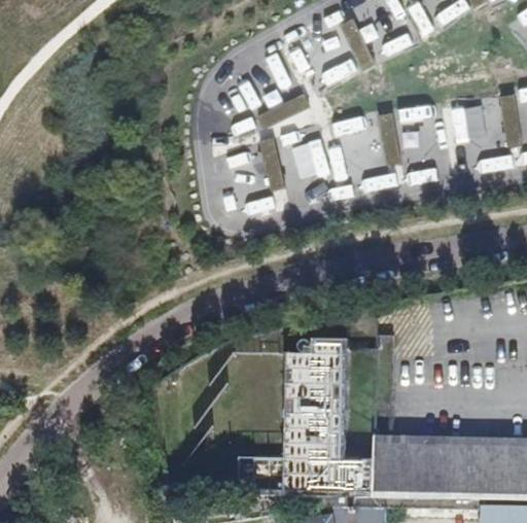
[(353,15),(340,22),(362,69),(376,62),(353,15)]
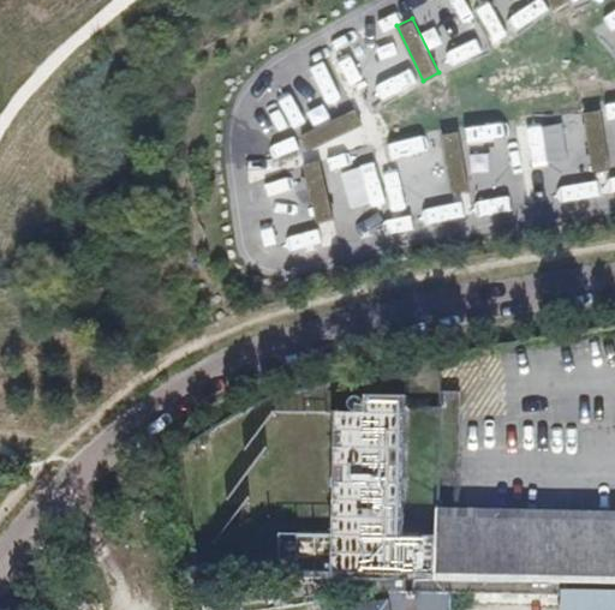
[(605,51),(545,71),(555,100),(614,81),(605,51)]
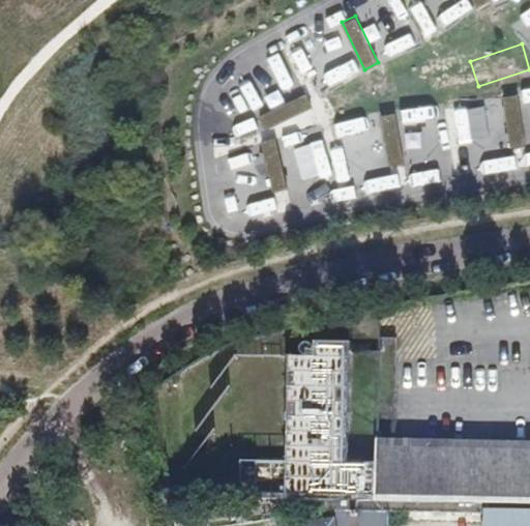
[(284,57),(258,70),(271,96),(297,83),(284,57)]
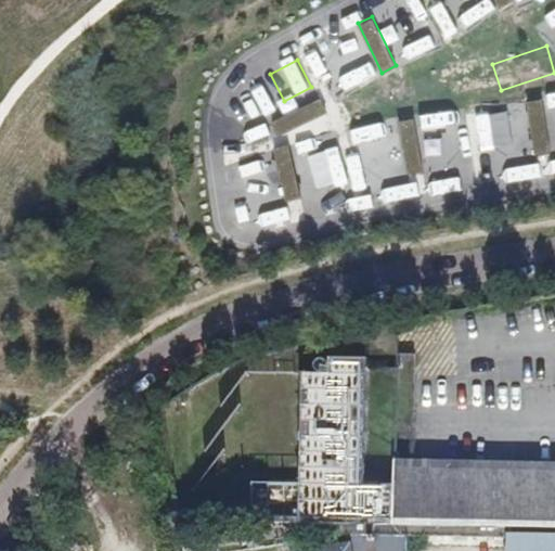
[(547,105),(554,104),(554,91),(545,92),(547,105)]
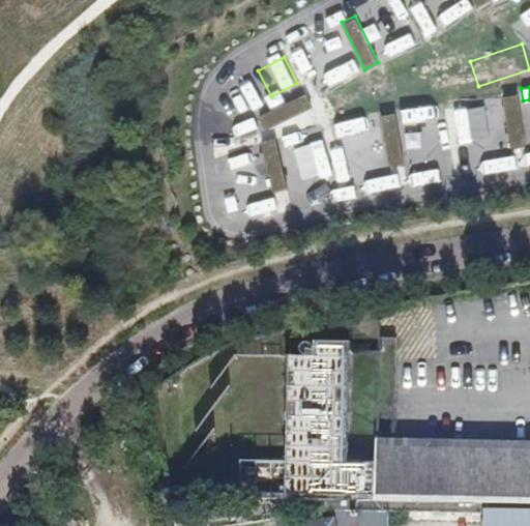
[(306,91),(259,113),(266,126),(313,105),(306,91)]
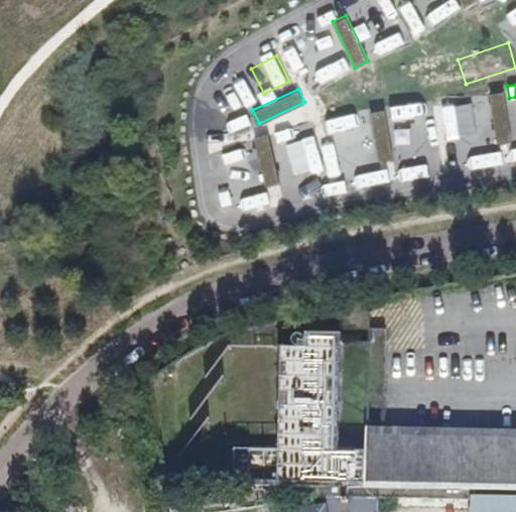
[(504,89),(489,91),(497,141),(512,139),(504,89)]
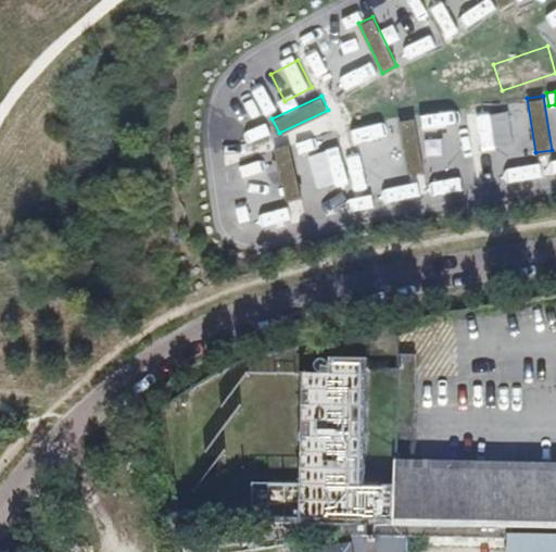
[(239,141),(269,132),(261,102),(229,112),(239,141)]
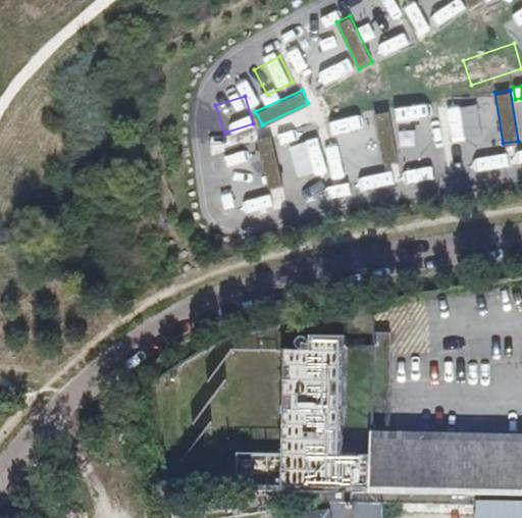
[(280,158),(319,151),(314,124),(275,132),(280,158)]
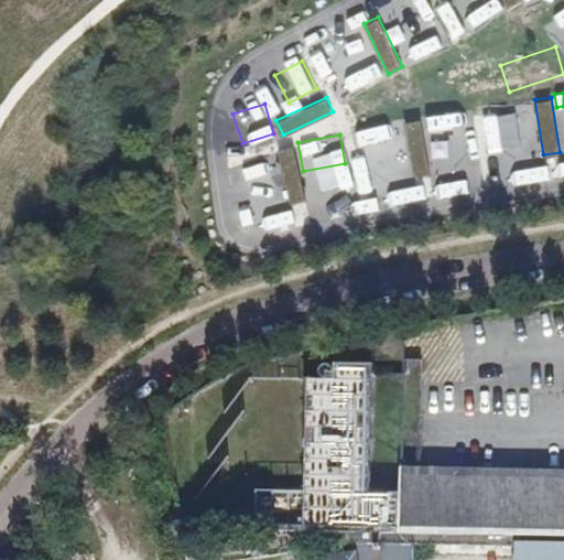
[(293,144),(277,148),(290,202),(305,198),(293,144)]
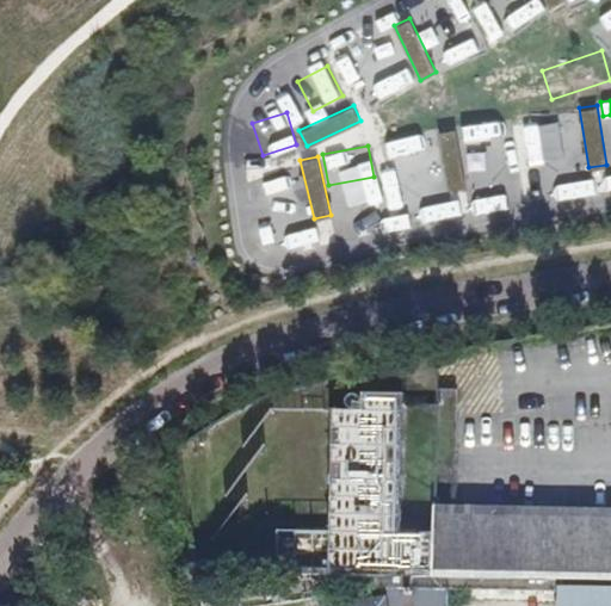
[(378,184),(345,193),(353,227),(387,217),(378,184)]
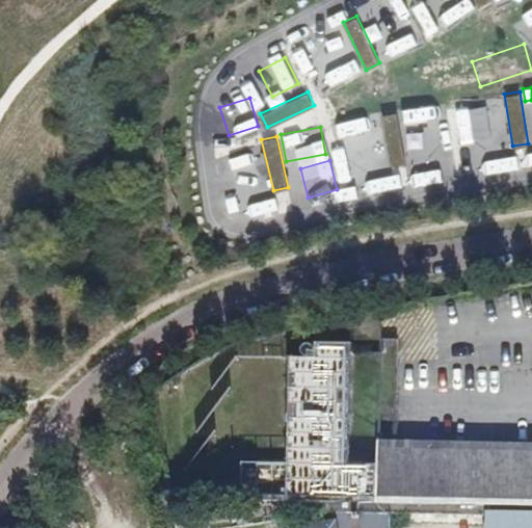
[(376,495),(531,498),(531,443),(382,439),(376,495)]
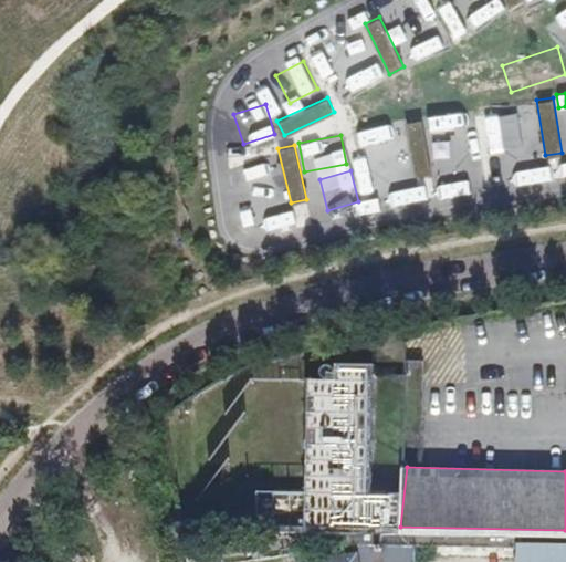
[(493,561),(494,542),(425,541),(423,561),(415,561),(416,540),(385,539),(384,561),(493,561)]
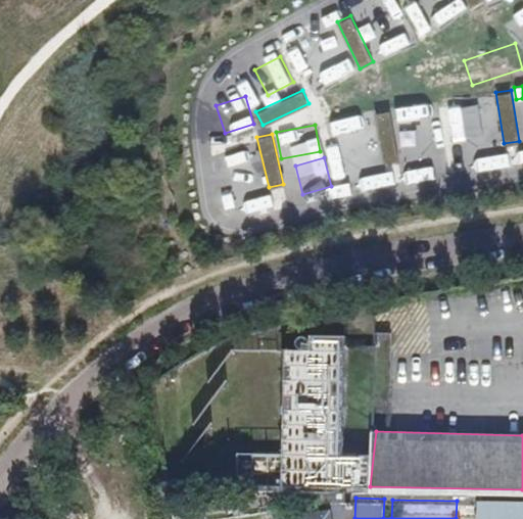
[(482,518),(522,518),(522,502),(483,502),(482,518)]
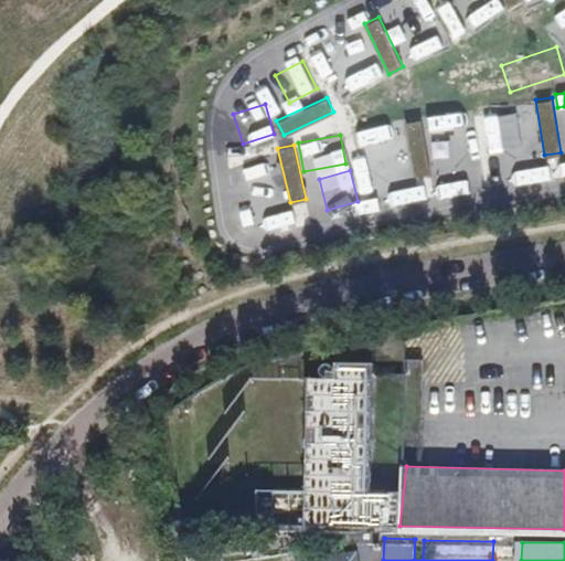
[(298,560),(297,560),(358,560),(358,551),(298,560)]
